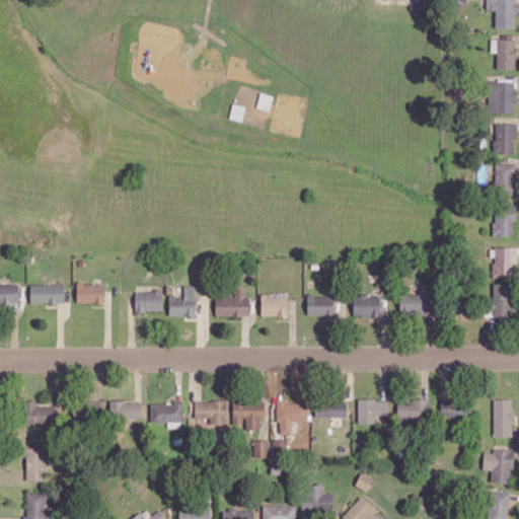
[(495,27),(516,27),(515,0),(486,0),(487,9),(495,9),(495,27)]
